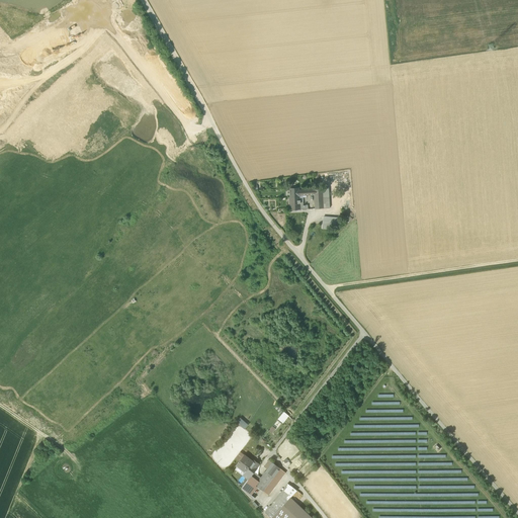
[(323,208),(323,197),(322,189),(314,189),(314,187),(310,187),(310,189),(299,190),(299,195),(314,194),(315,194),(316,208),(323,208)]
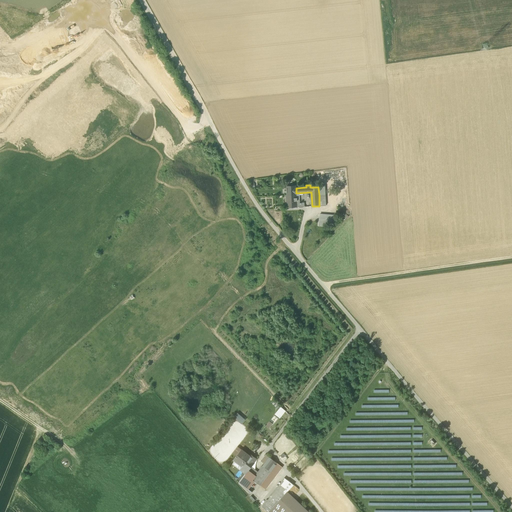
[(286,187),(287,195),(296,194),(296,193),(296,188),(296,186),(286,187)]
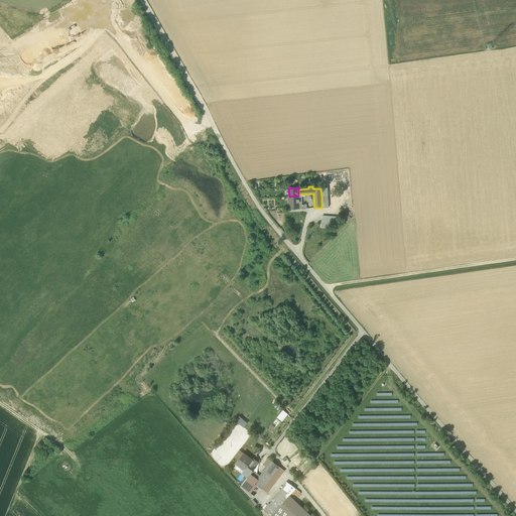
[(299,201),(298,196),(289,197),(288,197),(288,210),(306,209),(306,204),(302,205),(301,201),(299,201)]
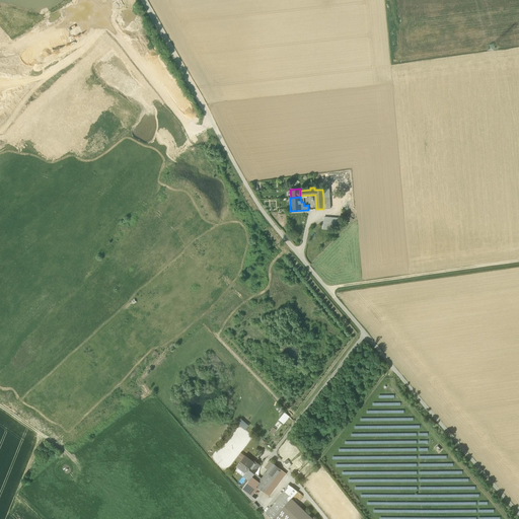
[(323,229),(339,230),(340,219),(324,217),(323,229)]
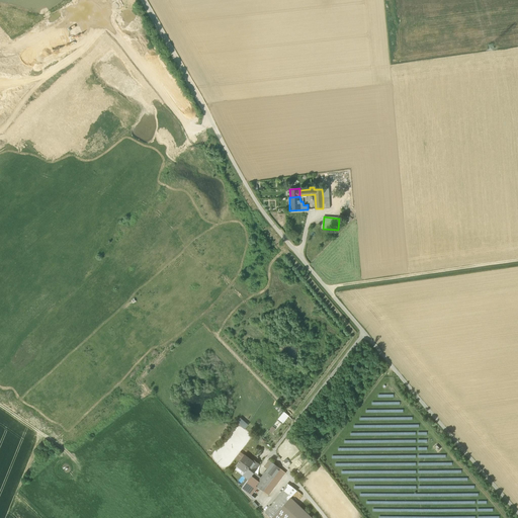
[(284,411),(278,418),(283,423),(289,416),(284,411)]
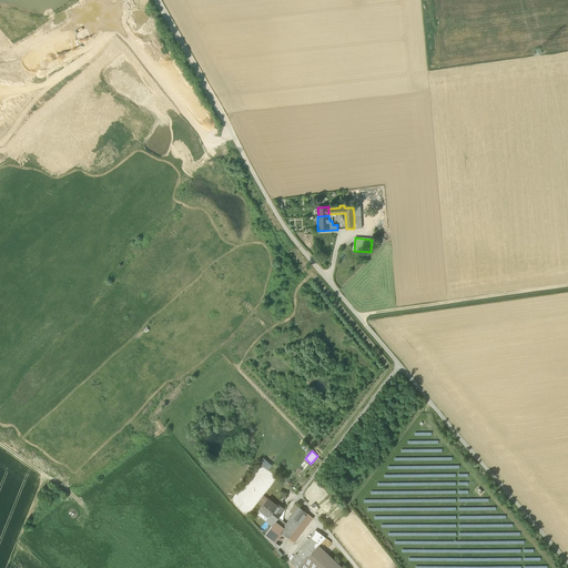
[(261,511),(269,518),(269,517),(271,515),(271,514),(270,513),(275,506),(276,505),(269,498),(262,506),(262,507),(259,510),(261,511)]
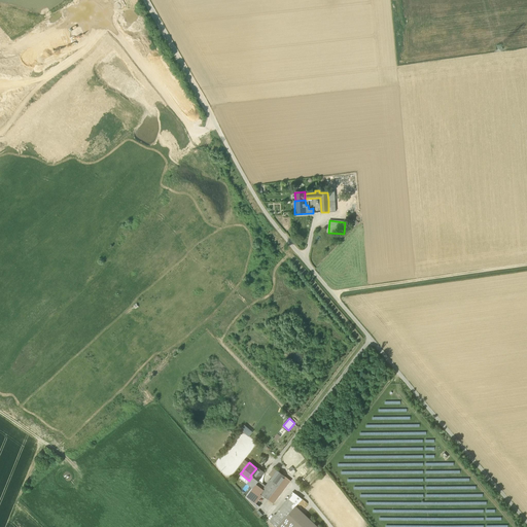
[(251,478),(249,480),(255,484),(256,484),(262,476),(256,470),(255,469),(250,476),(251,477),(251,478)]
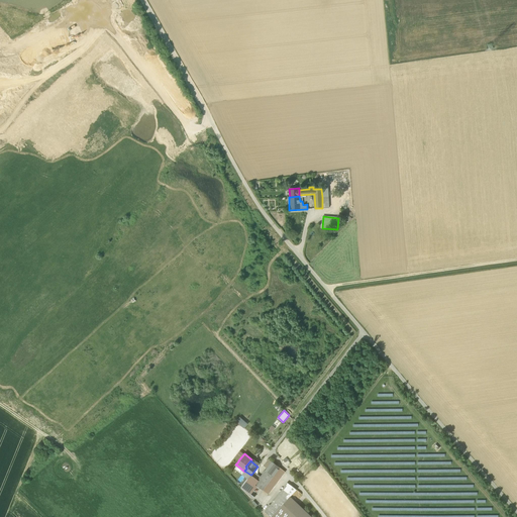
[(255,485),(263,490),(266,485),(280,468),(273,461),(268,469),(259,480),(251,475),(250,475),(247,479),(241,487),(248,493),(255,485)]
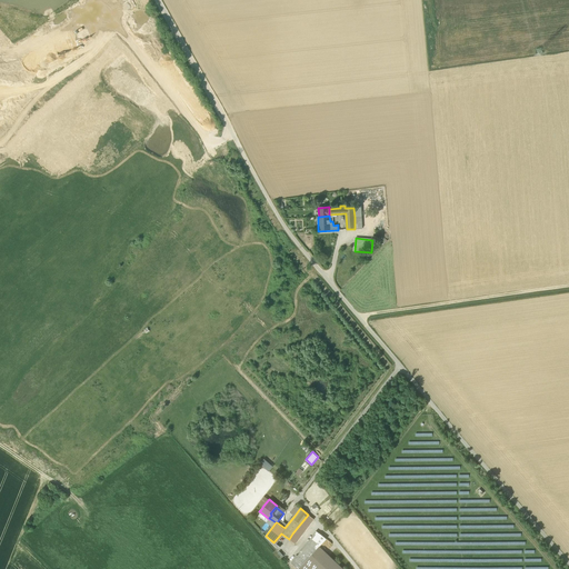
[(258,516),(267,521),(269,519),(261,512),(258,516)]
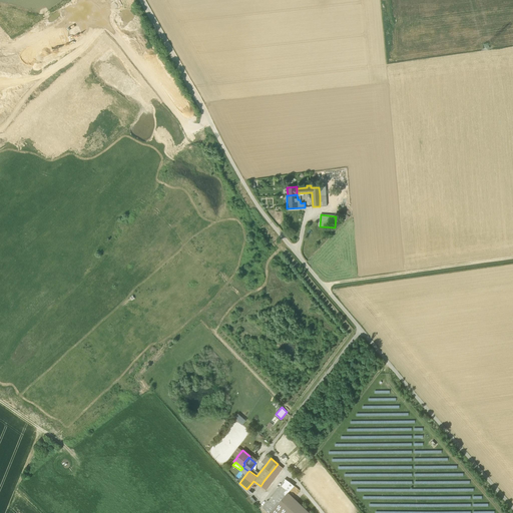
[(264,481),(269,485),(283,467),(278,464),(264,481)]
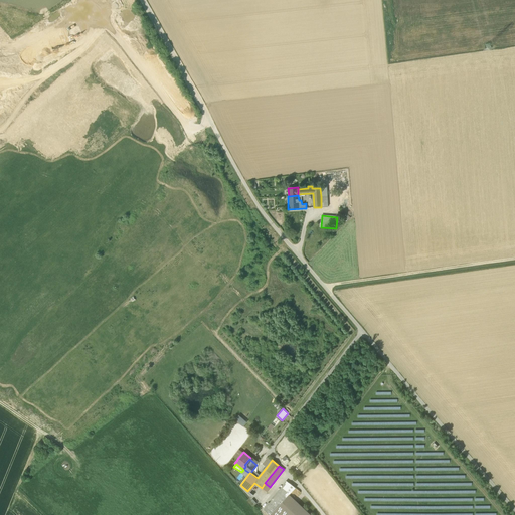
[(246,477),(241,473),(235,481),(240,485),(246,477)]
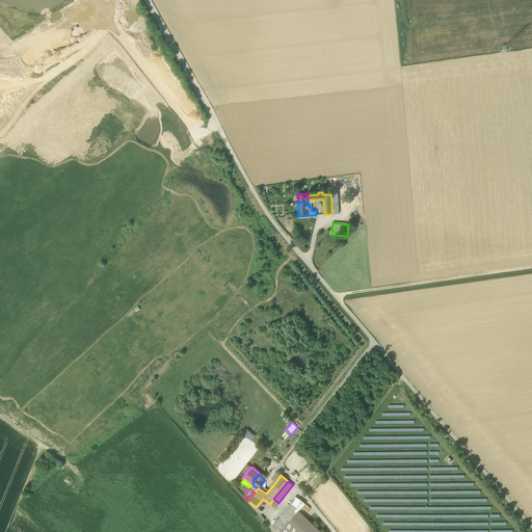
[(281,515),(284,517),(298,499),(295,496),(281,515)]
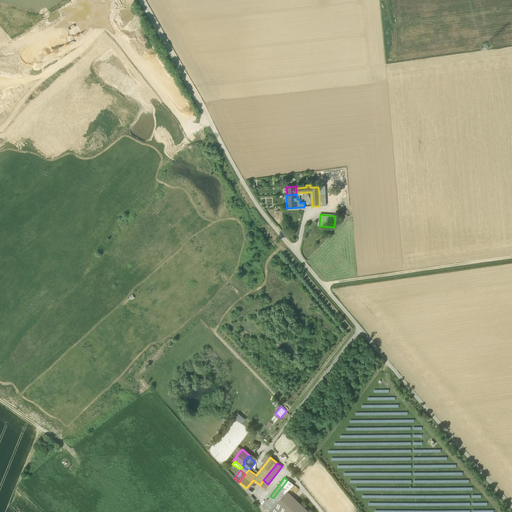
[(268,484),(263,480),(260,485),(265,489),(268,484)]
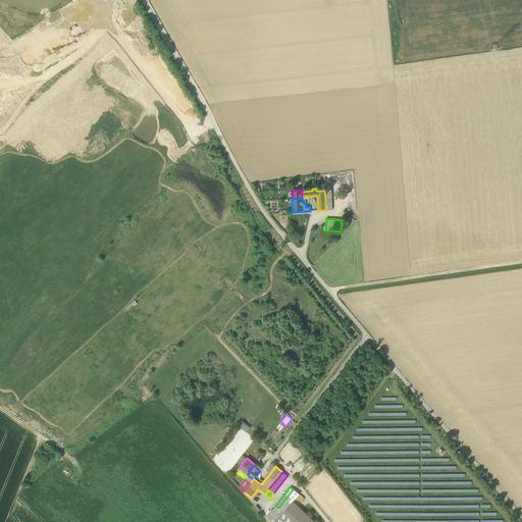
[(293,489),(278,508),(275,506),(267,517),(269,519),(272,521),(314,521),(293,502),(299,494),(293,489)]
